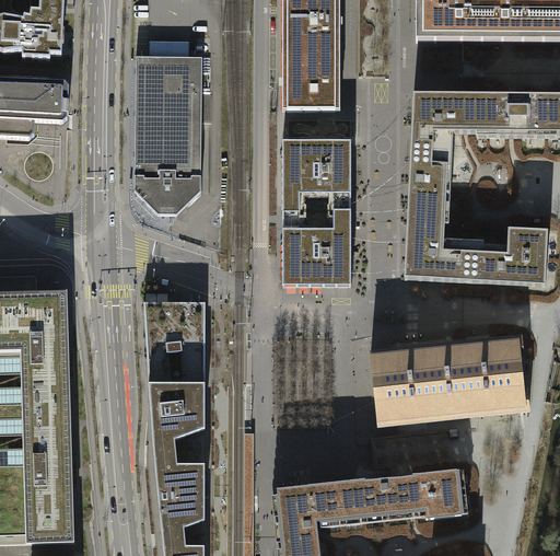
[(62,54),(65,1),(39,0),(39,11),(31,10),(30,16),(24,15),(23,20),(4,15),(0,16),(0,50),(4,53),(22,50),(22,57),(50,58),(50,54),(62,54)]
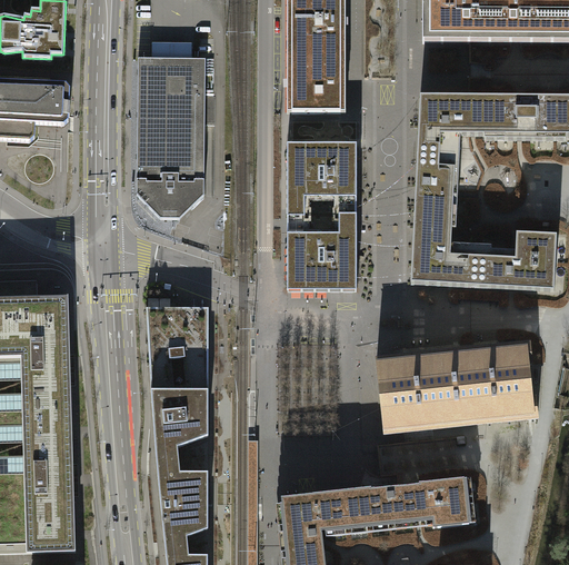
[(291,0),(291,57),(346,57),(346,43),(341,43),(341,17),(346,17),(346,2),(341,2),(341,0),(291,0)]
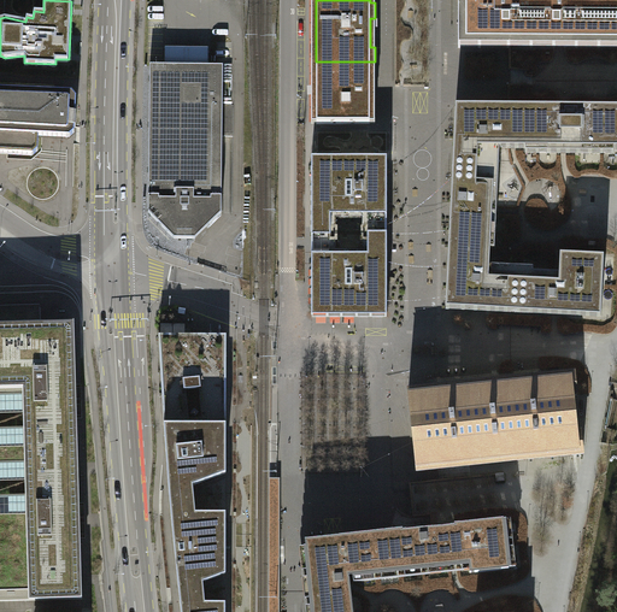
[(532,37),(532,0),(465,0),(466,37),(532,37)]
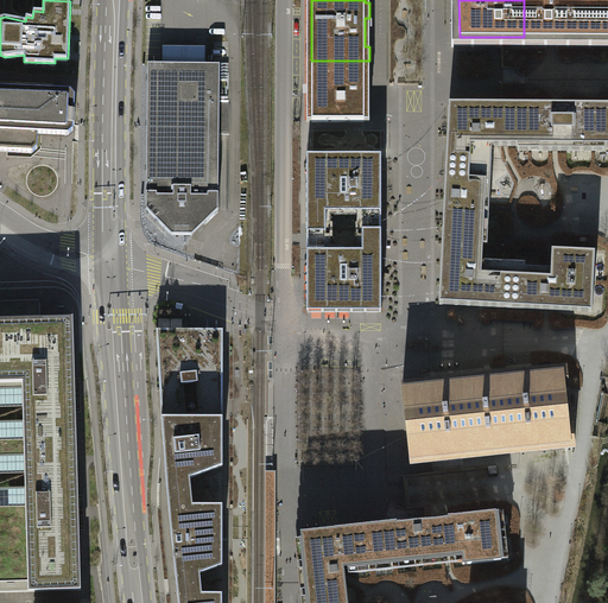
[(590,36),(590,0),(524,0),(524,37),(590,36)]
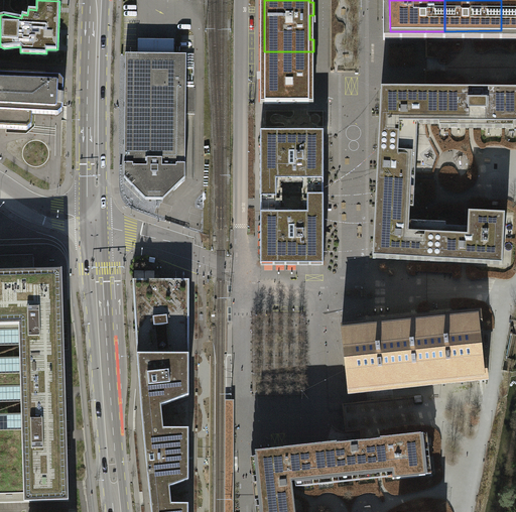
[(515,30),(515,0),(501,0),(501,30),(515,30)]
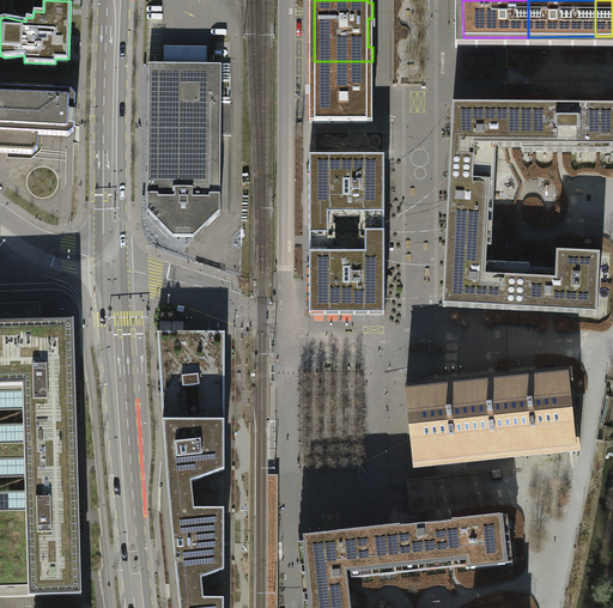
[(164,42),(163,60),(207,61),(207,43),(164,42)]
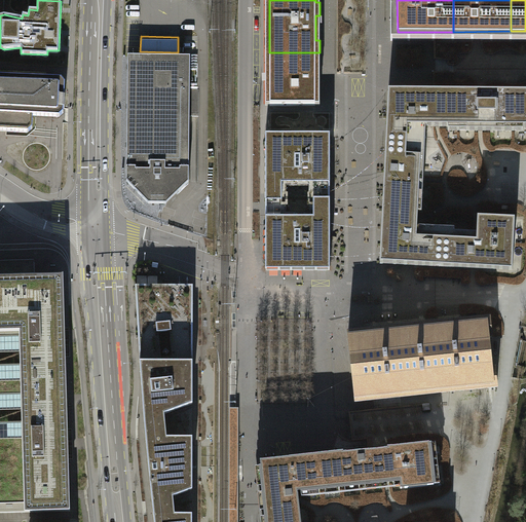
[(140,51),(127,51),(126,177),(148,199),(166,199),(189,178),(190,52),(178,52),(140,51)]
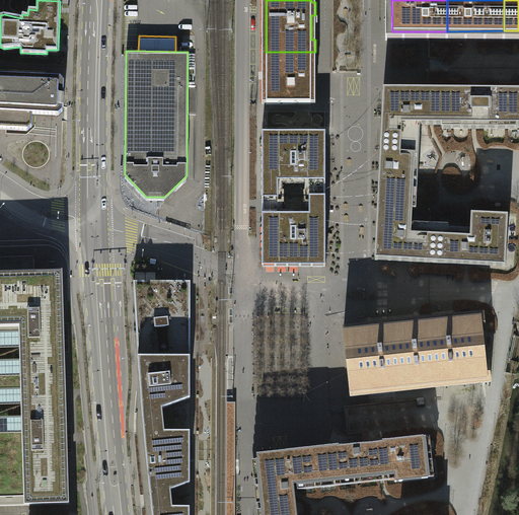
[(315,52),(266,52),(266,89),(263,89),(262,100),(315,100),(315,87),(311,87),(311,64),(315,64),(315,52)]
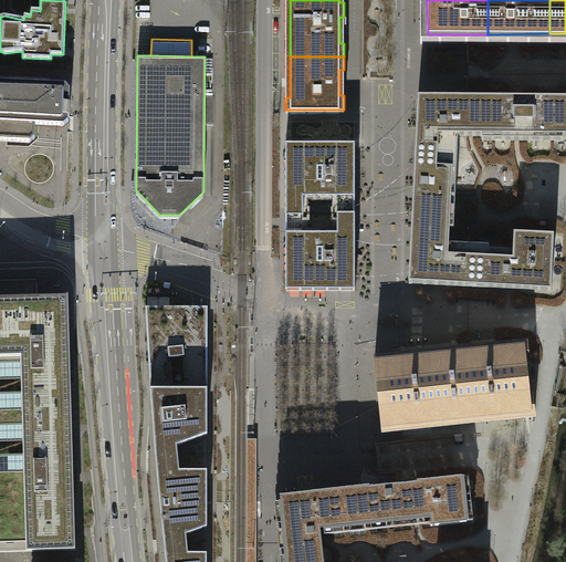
[(65,82),(0,76),(0,136),(30,138),(34,135),(35,121),(63,123),(69,118),(69,113),(70,113),(70,100),(70,86),(65,82)]
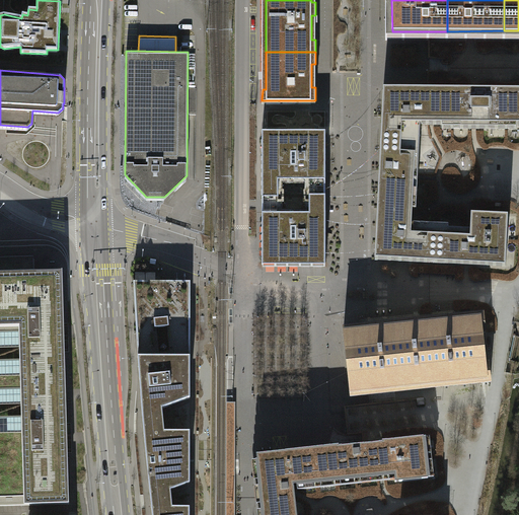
[(518,86),(451,87),(451,119),(460,119),(460,126),(472,126),(498,126),(498,119),(517,119),(517,122),(518,122),(518,86)]
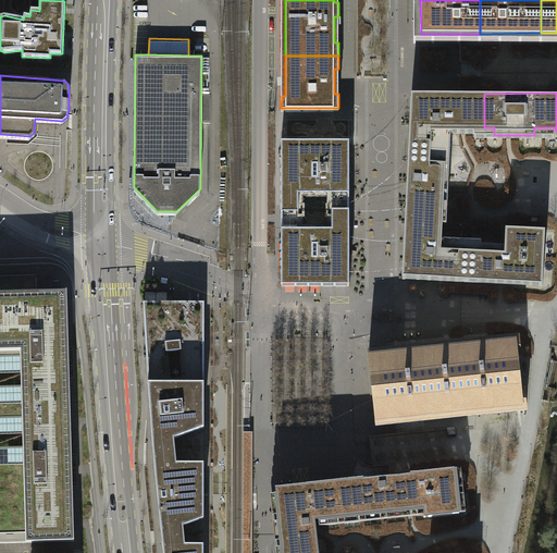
[(411,94),(409,138),(450,140),(450,131),(461,131),(474,131),(474,127),(484,127),(484,94),(411,94)]
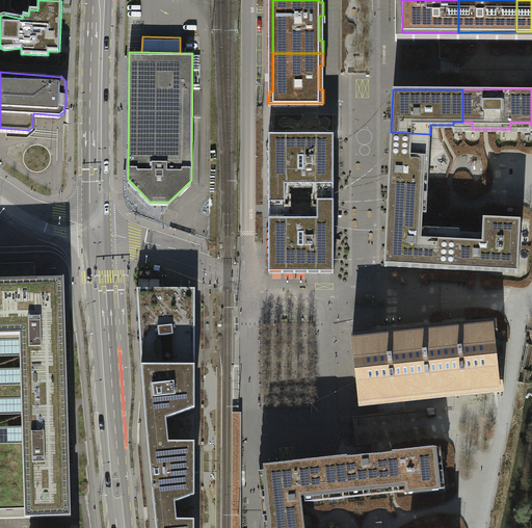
[(388,199),(421,201),(421,191),(427,191),(428,178),(430,134),(391,132),(388,199)]
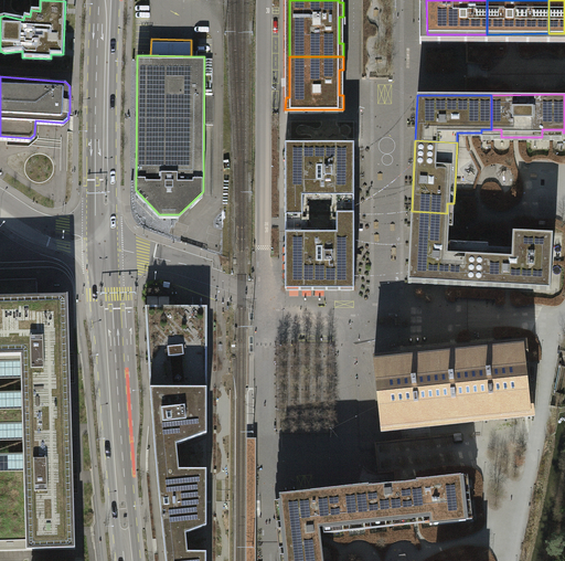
[(354,141),(285,141),(285,212),(354,212),(354,141)]
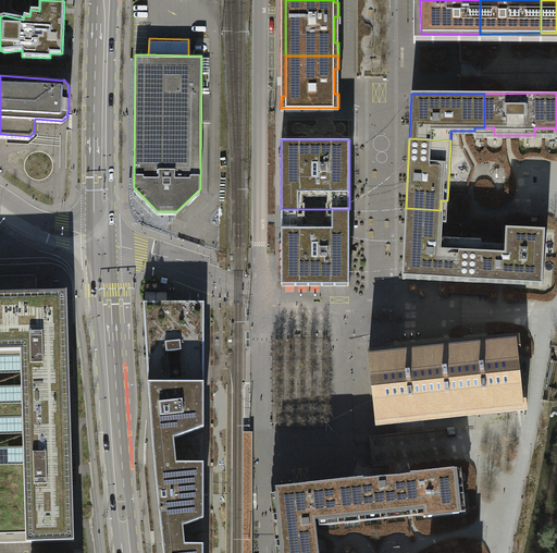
[(468,278),(470,237),(442,236),(443,225),(443,220),(440,220),(441,210),(406,208),(405,224),(403,274),(468,278)]
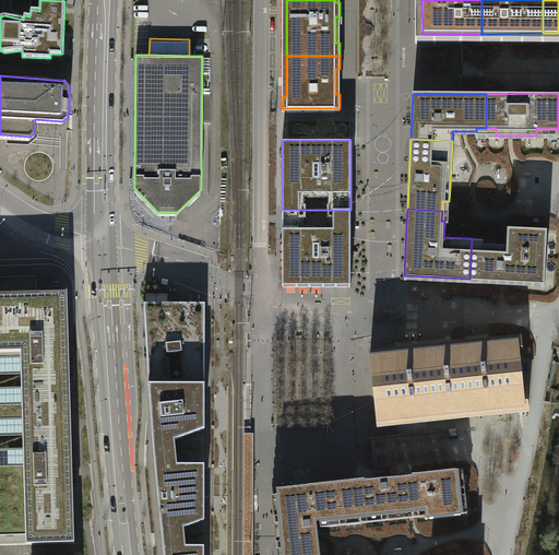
[(351,210),(282,210),(283,283),(351,283),(351,210)]
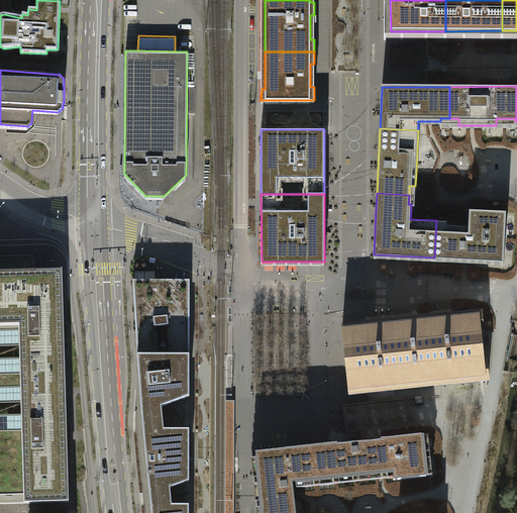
[(506,211),(470,209),(469,225),(446,224),(447,220),(436,220),(434,258),(504,262),(506,211)]
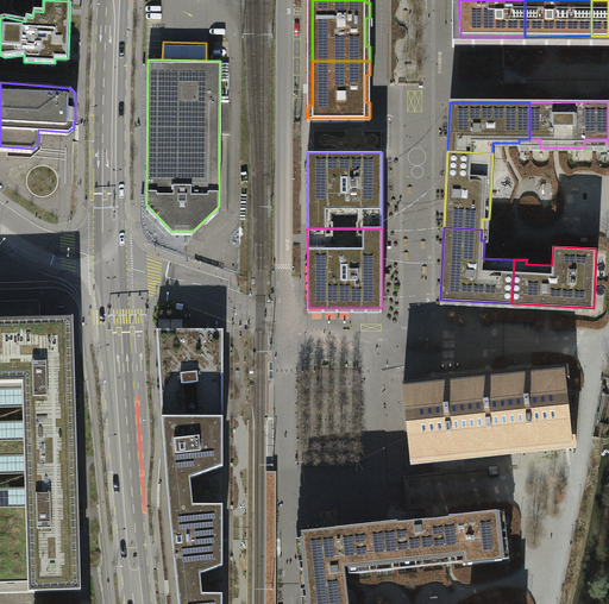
[(76,315),(0,318),(0,381),(27,381),(31,509),(0,509),(0,592),(86,590),(76,315)]
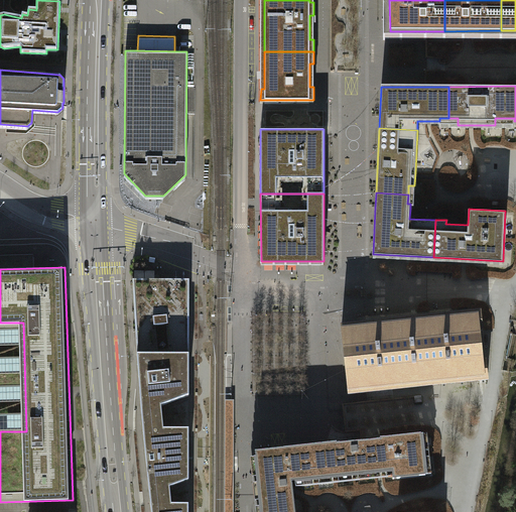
[(137,351),(188,351),(189,276),(180,276),(133,276),(137,351)]
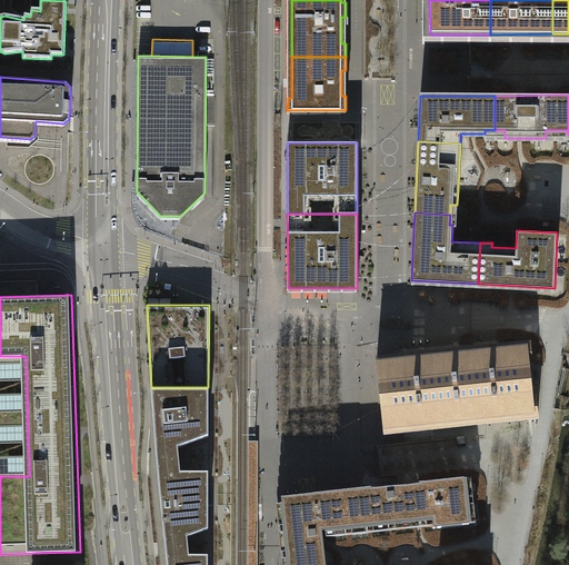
[(377,356),(385,430),(538,415),(536,395),(532,395),(529,362),(532,360),(530,340),(377,356)]
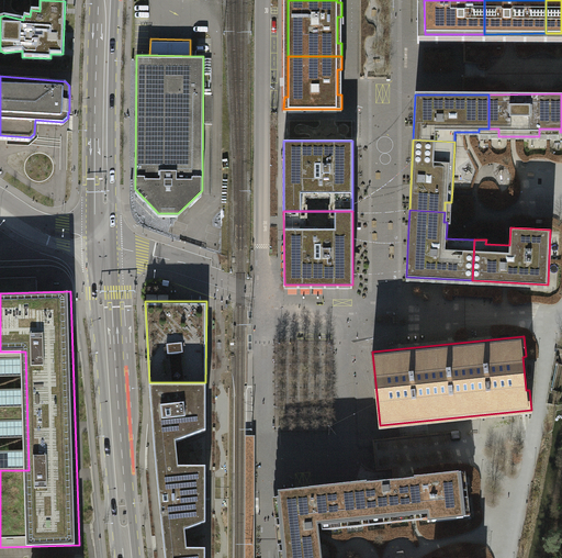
[(167,452),(177,450),(175,438),(205,427),(205,382),(149,382),(154,450),(167,449),(167,452)]
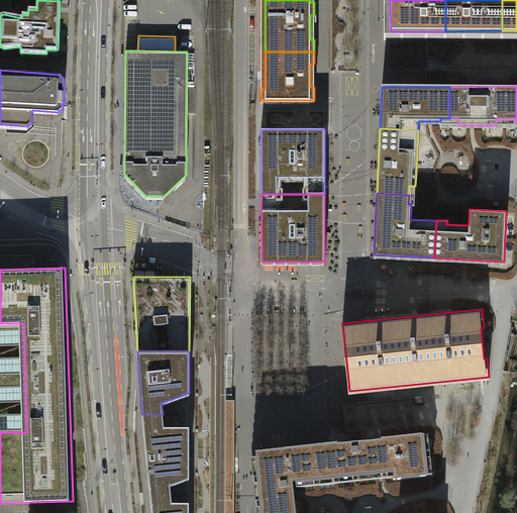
[(150,496),(171,493),(170,485),(189,477),(189,426),(164,426),(163,414),(153,415),(153,413),(141,414),(150,496)]
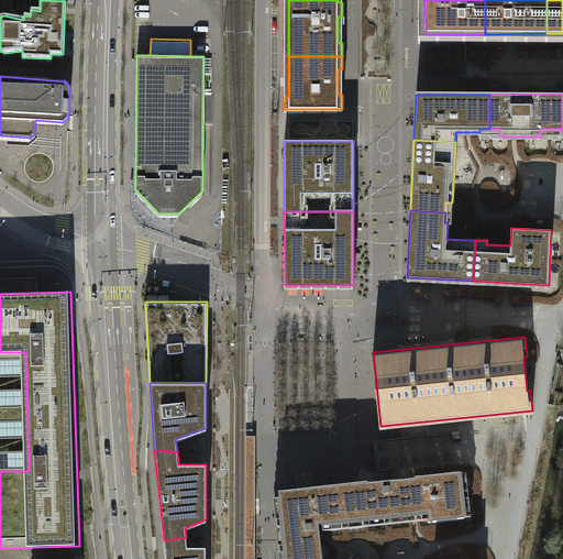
[(371,481),(374,516),(414,512),(428,510),(429,519),(465,515),(460,470),(415,474),(415,477),(399,478),(371,481)]
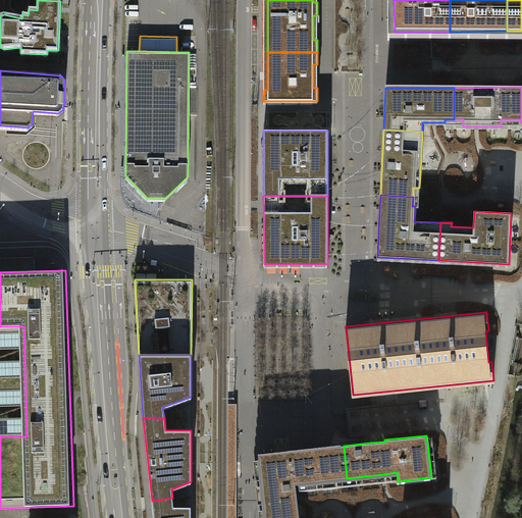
[(292,450),(295,483),(347,478),(344,446),(341,446),(341,445),(292,450)]
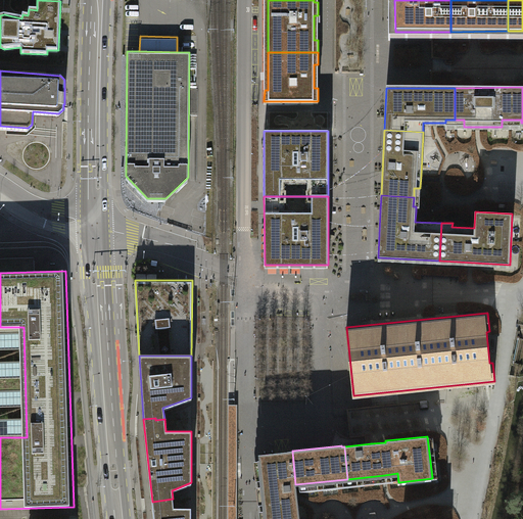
[(264,496),(296,491),(295,484),(292,451),(258,455),(264,496)]
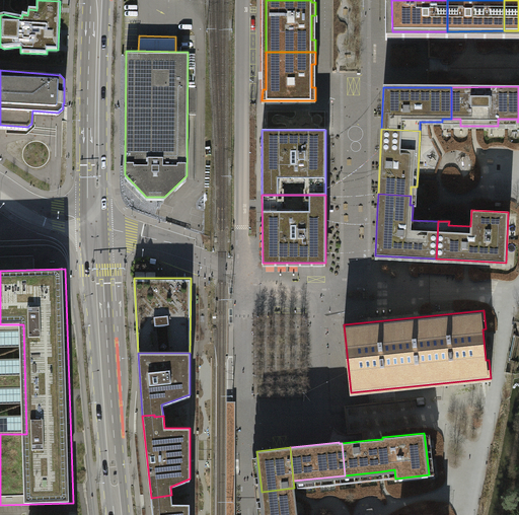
[(294,488),(262,492),(264,514),(297,514),(294,490),(294,488)]
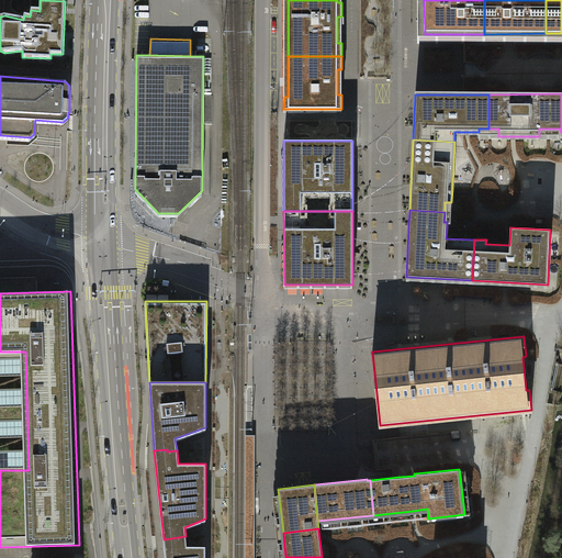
[(165,557),(205,557),(205,545),(187,545),(186,536),(164,539),(165,557)]
